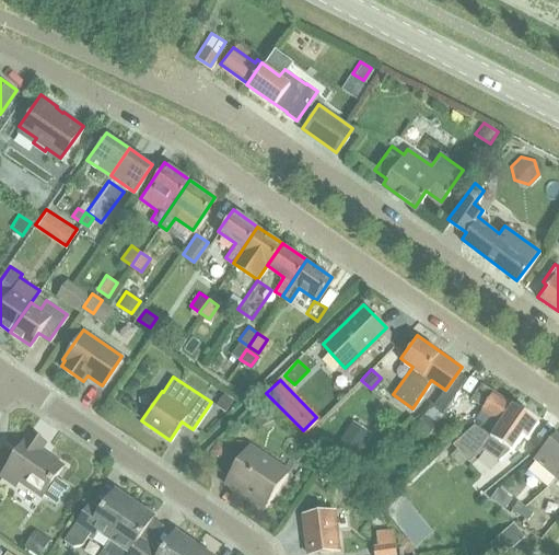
[(511,402),(481,382),(470,397),(482,405),(477,413),(474,411),(472,414),(492,429),(511,402)]
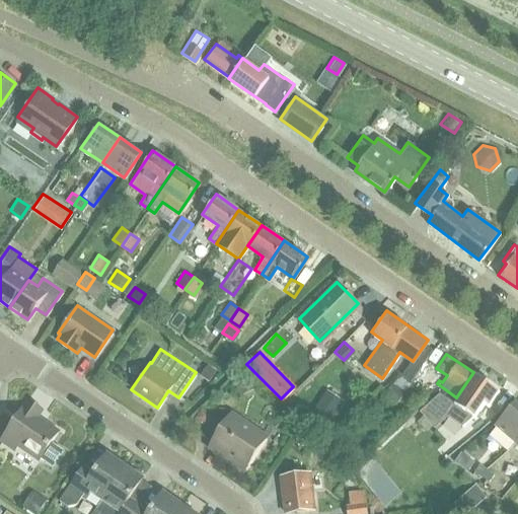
[(206,363),(199,374),(207,380),(215,368),(206,363)]
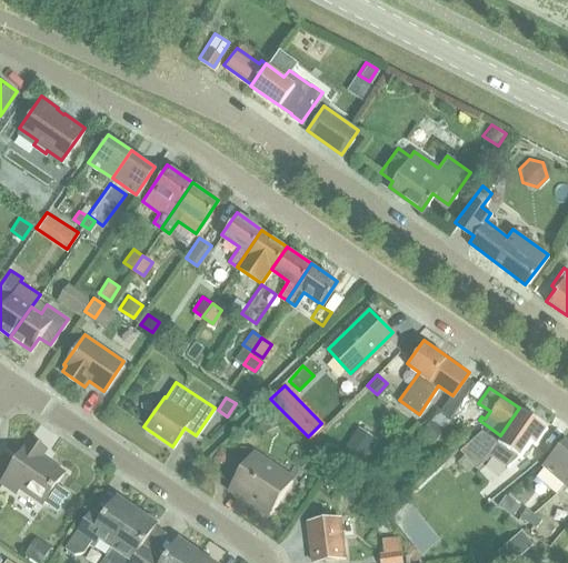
[(267,408),(256,414),(263,430),(276,423),(267,408)]
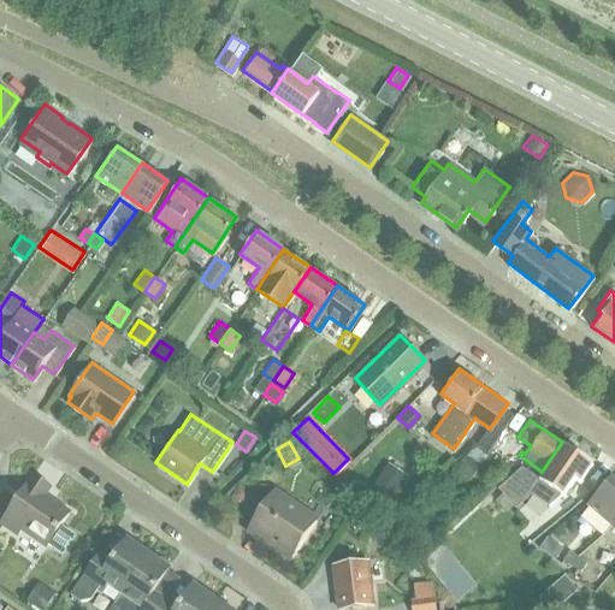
[(579,481),(592,462),(562,442),(542,472),(538,478),(540,479),(532,492),(549,503),(561,492),(562,493),(574,477),(579,481)]
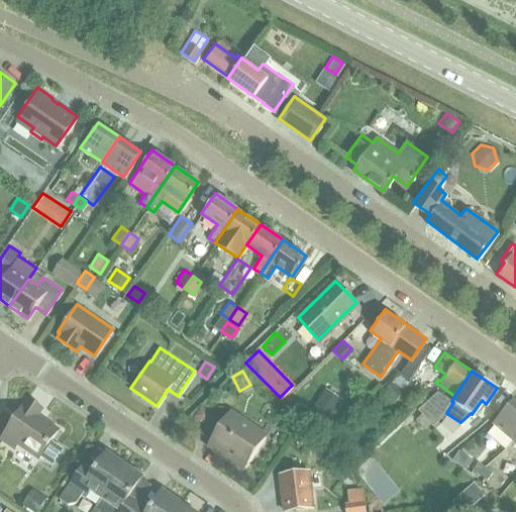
[(408,381),(396,372),(381,391),(394,400),(408,381)]
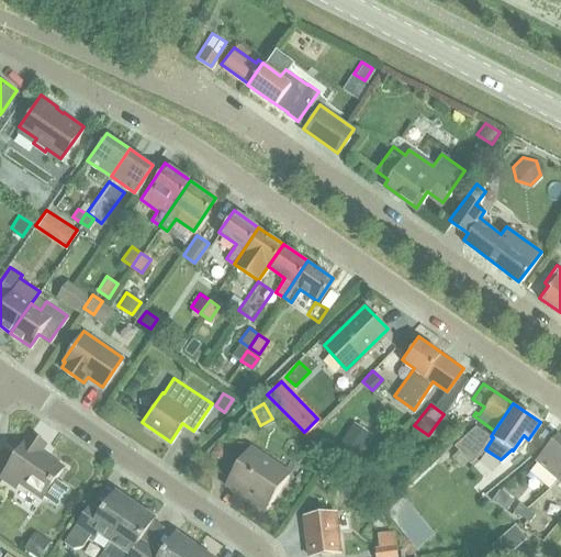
[(474,447),(490,433),(474,423),(462,434),(474,447)]
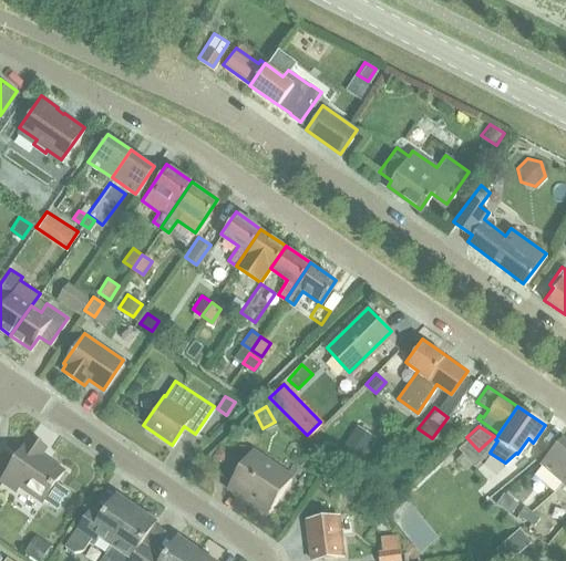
[(349,434),(340,447),(359,459),(368,446),(349,434)]
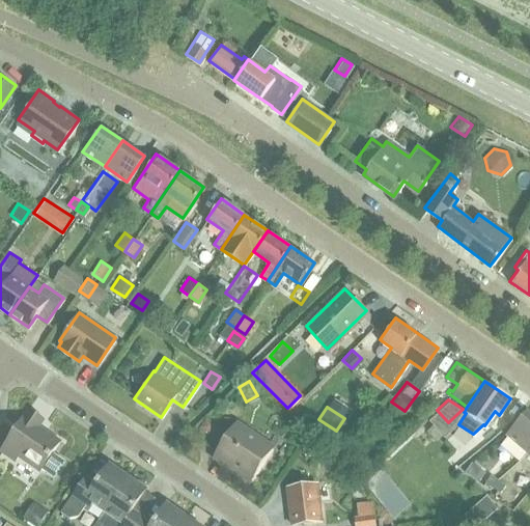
[(37,424),(42,417),(29,408),(24,415),(23,415),(0,448),(15,459),(18,453),(38,468),(40,467),(52,474),(62,460),(51,451),(59,439),(37,424)]
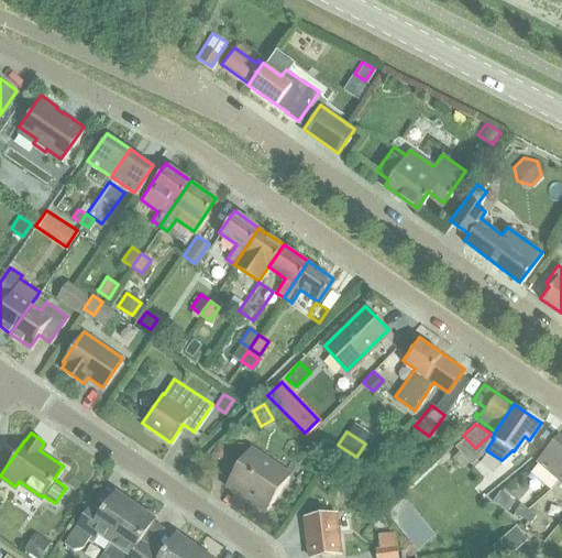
[(558,478),(561,472),(561,437),(558,435),(537,460),(558,478)]
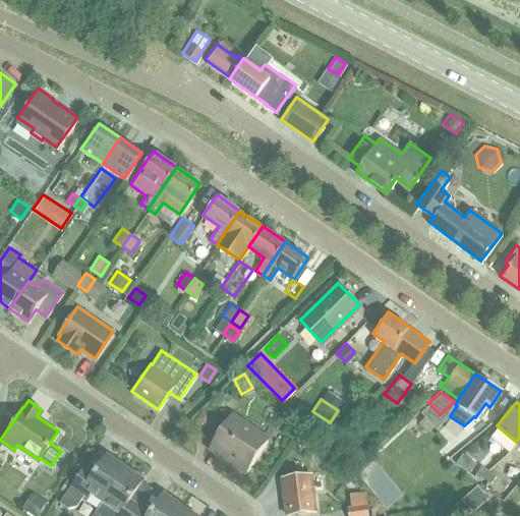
[(230,414),(209,444),(246,469),(267,439),(230,414)]
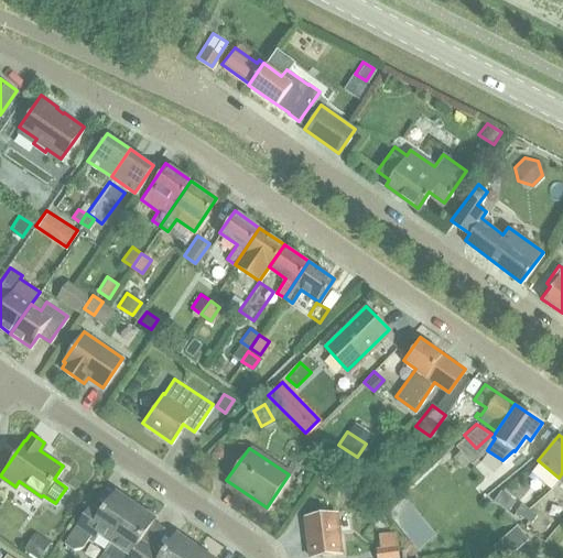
[(314,455),(309,465),(315,469),(322,460),(314,455)]
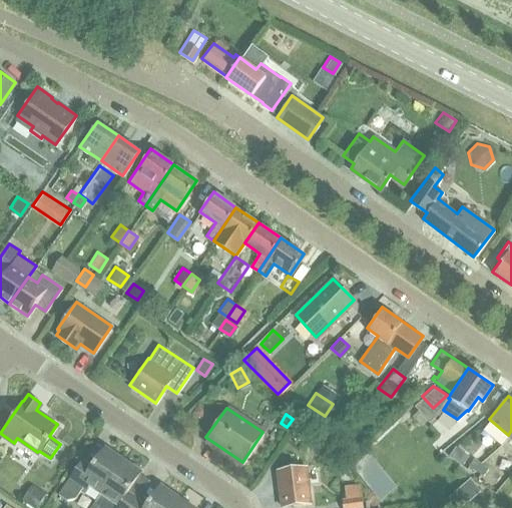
[(306,439),(312,432),(300,422),(290,433),(297,439),(300,434),(306,439)]
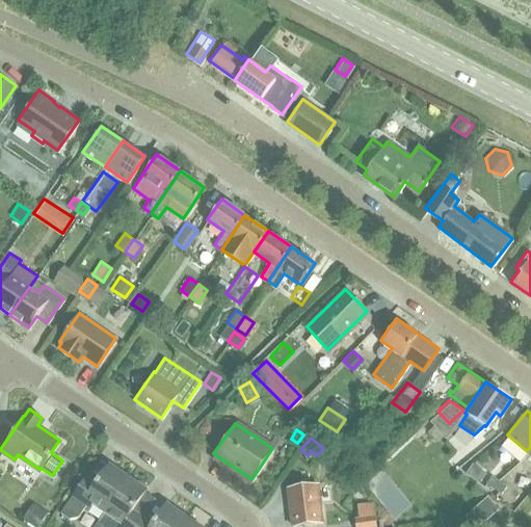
[(373,448),(363,457),(371,466),(381,456),(373,448)]
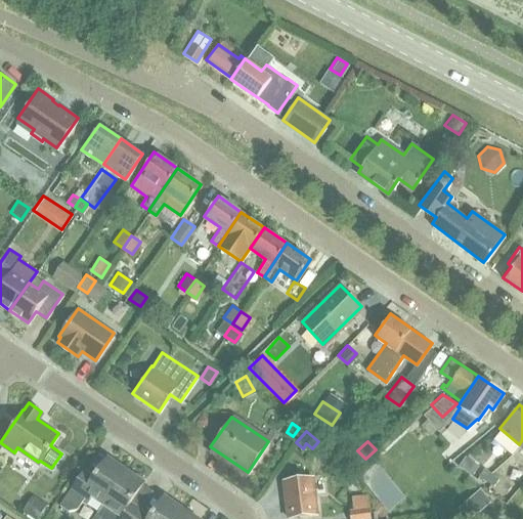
[(91,493),(102,501),(125,467),(106,455),(93,475),(84,468),(60,503),(68,508),(77,506),(82,499),(86,501),(91,493)]
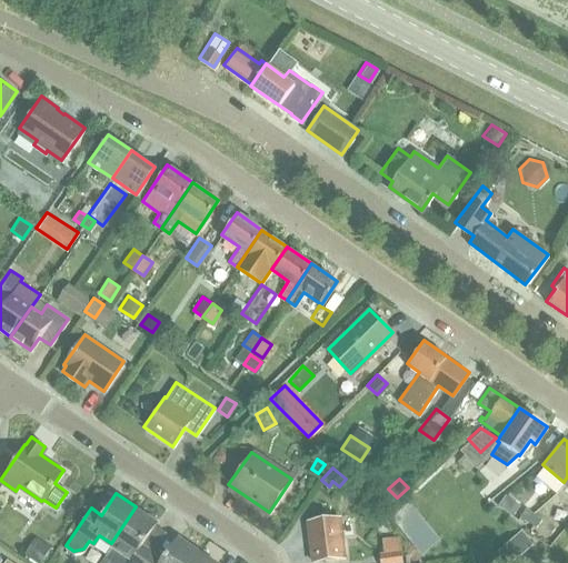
[(122,562),(142,562),(152,550),(141,542),(156,520),(136,506),(111,543),(105,551),(118,560),(122,562)]
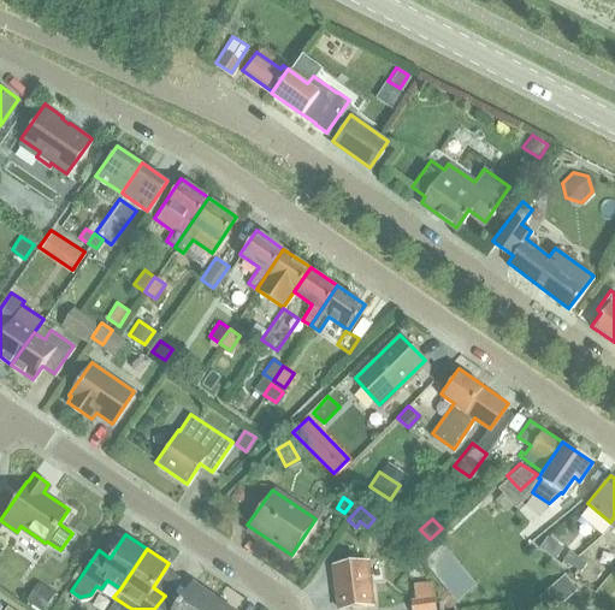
[(562,556),(571,562),(577,555),(568,549),(562,556)]
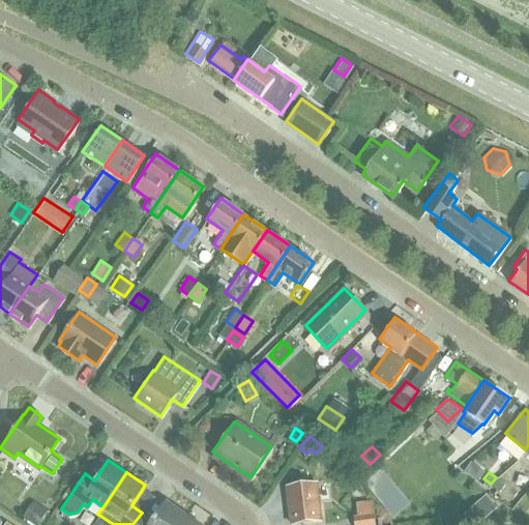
[(498,490),(503,483),(496,477),(491,484),(498,490)]
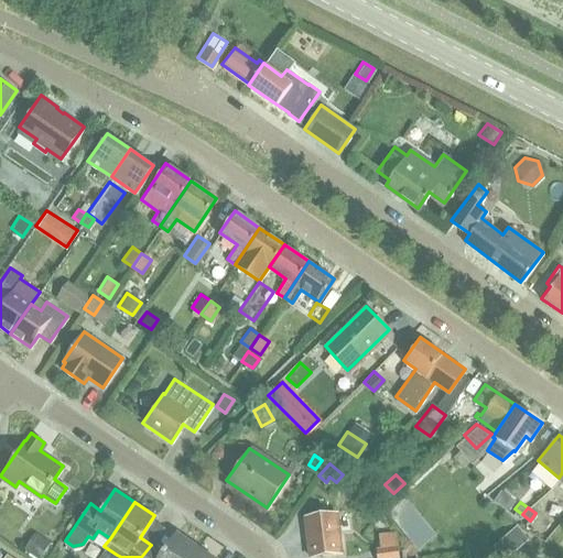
[(335,512),(305,515),(310,555),(339,550),(335,512)]
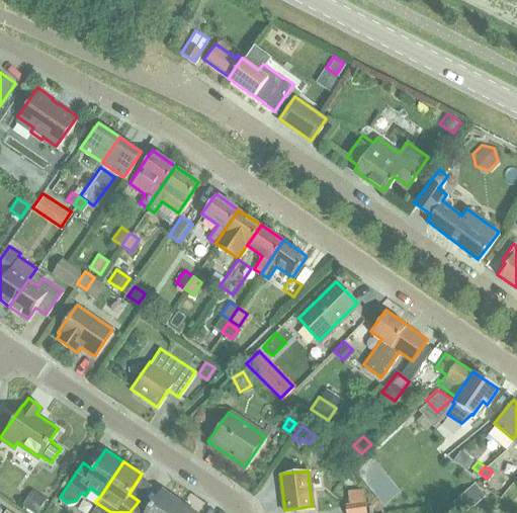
[(385,473),(369,486),(383,503),(400,490),(385,473)]
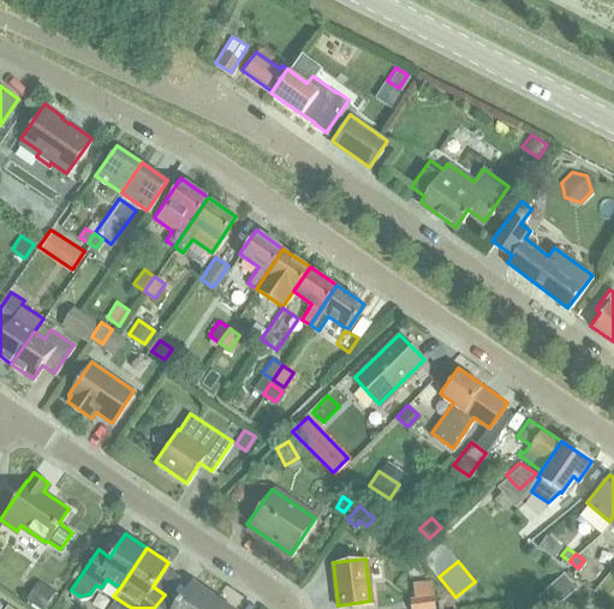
[(11,575),(5,585),(17,593),(23,584),(11,575)]
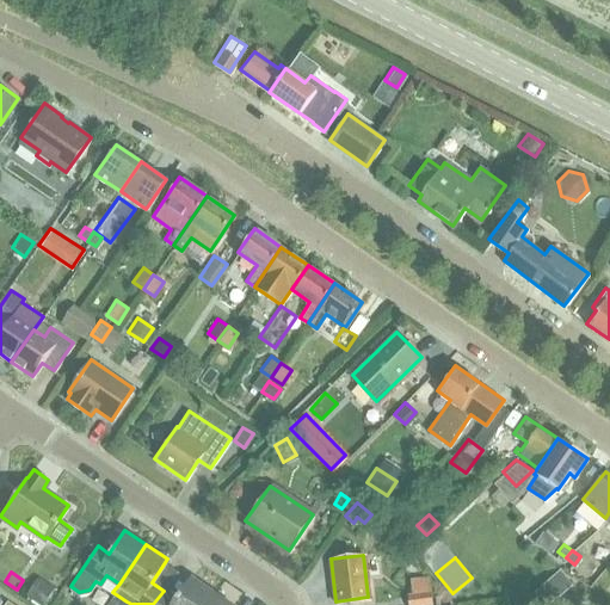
[(164,591),(153,604),(201,604),(213,590),(190,575),(174,598),(164,591)]
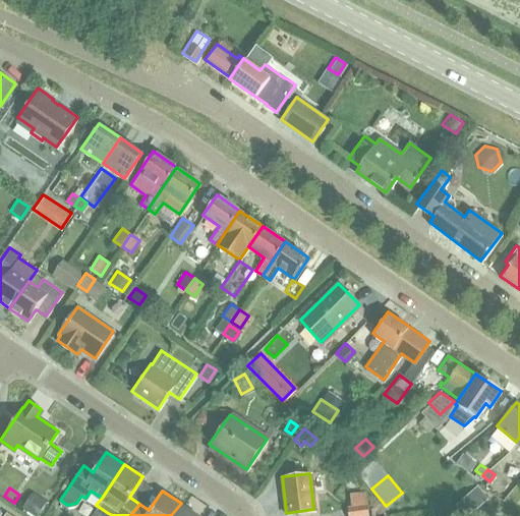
[(30,493),(20,506),(34,515),(44,501),(30,493)]
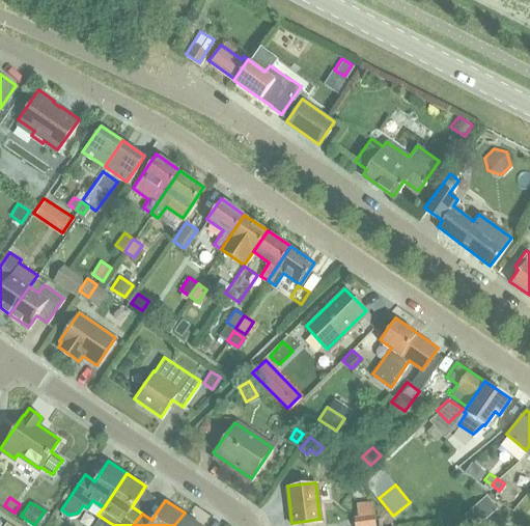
[(201,525),(202,525),(185,513),(174,525),(201,525)]
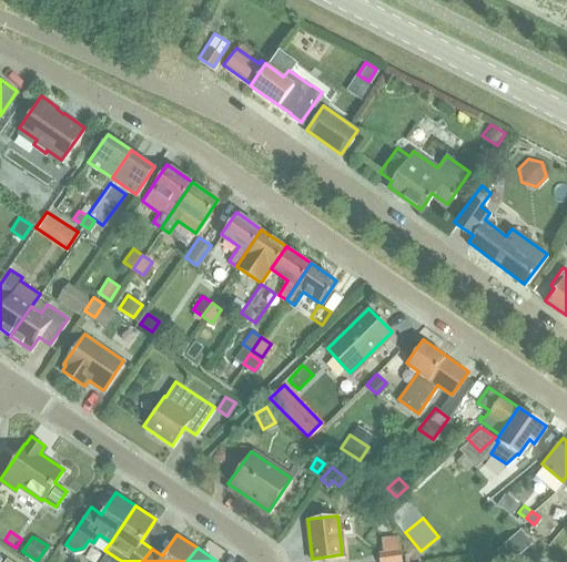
[(397,551),(382,552),(383,561),(393,561),(398,561),(397,551)]
